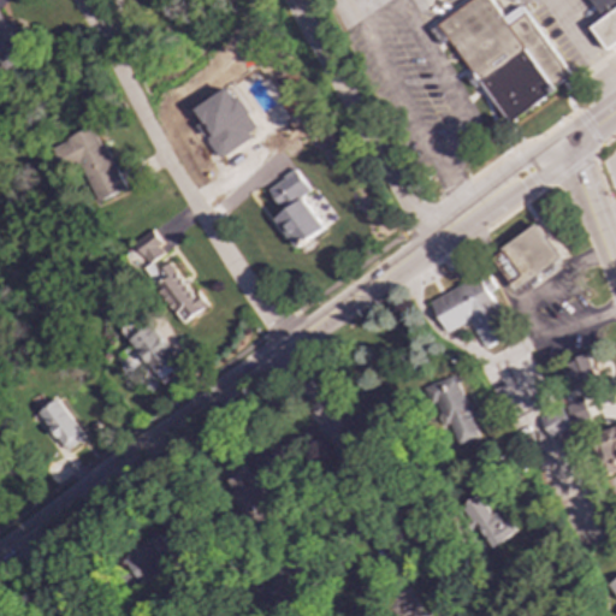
[(522,5),(502,18),(490,0),(472,0),(430,28),(440,45),(448,40),(478,84),(480,82),(505,122),(570,81),(522,5)]
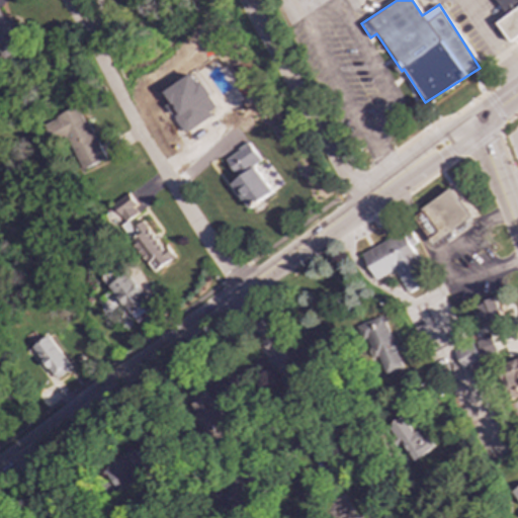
[(517,34),(517,0),(495,0),(506,16),(498,22),(510,40),(517,34)]
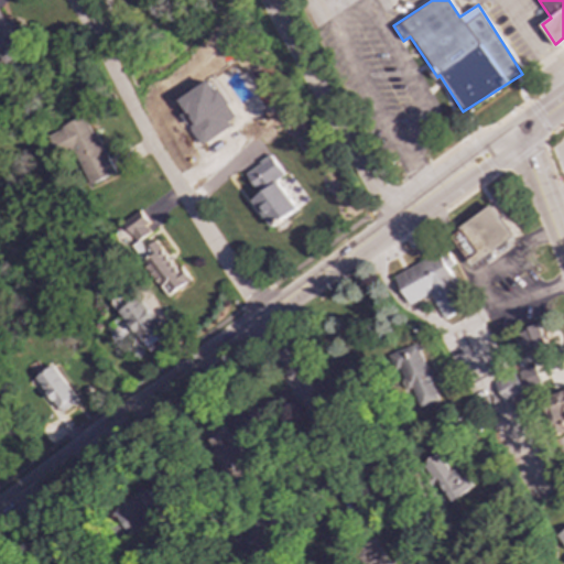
[(0,58),(3,65),(29,51),(11,20),(6,22),(0,12),(0,58)]
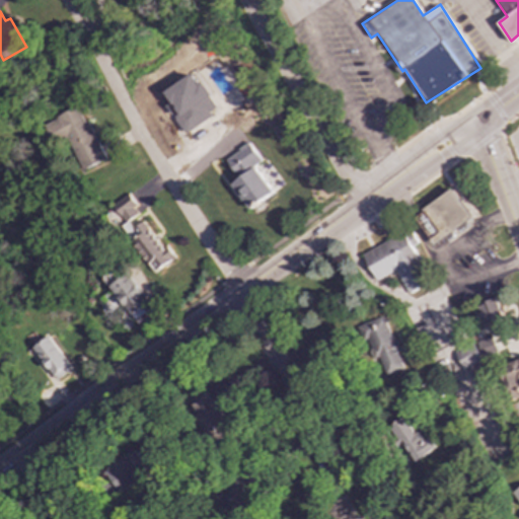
[(166,92),(182,115),(212,94),(203,82),(200,85),(192,73),(166,92)]
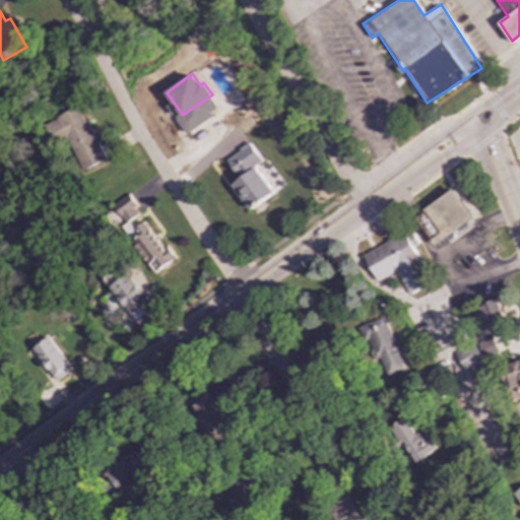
[(104,161),(82,107),(44,121),(53,145),(69,139),(81,171),(104,161)]
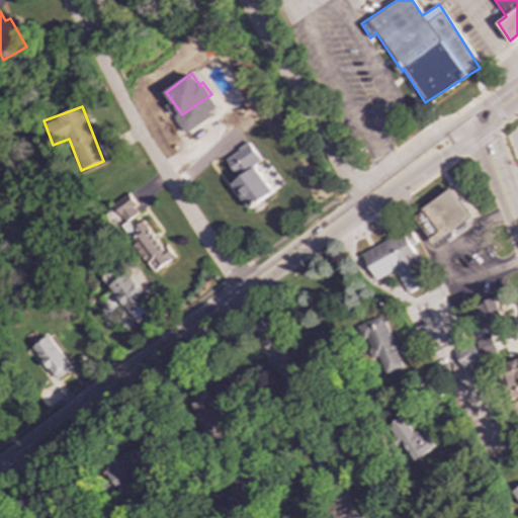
[(232,184),(249,209),(273,192),(255,166),(262,161),(250,143),(226,159),(239,179),(232,184)]
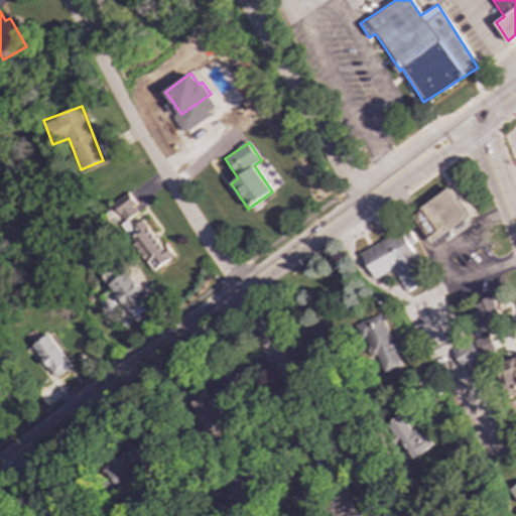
[(411,214),(430,242),(469,217),(450,188),(411,214)]
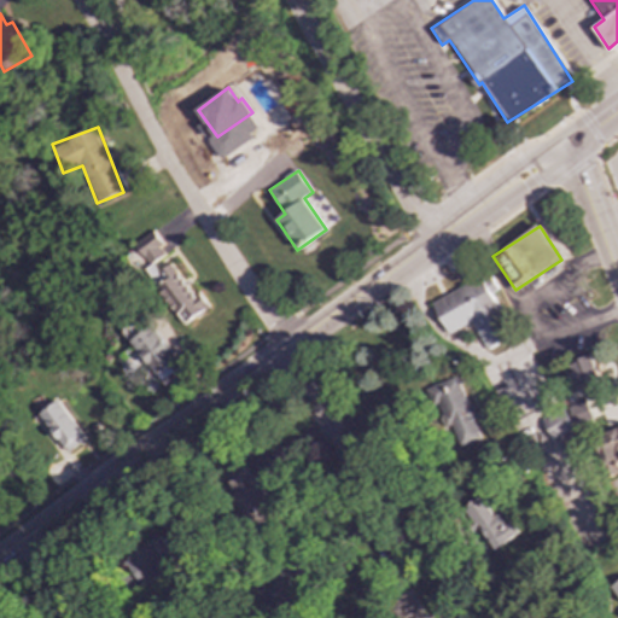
[(182,325),(205,309),(172,262),(158,272),(152,263),(167,254),(151,232),(134,244),(147,263),(141,268),(182,325)]
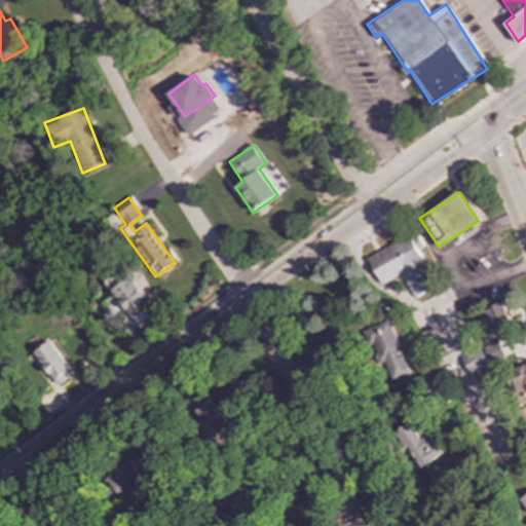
[(366,257),(379,285),(401,274),(412,298),(439,285),(429,266),(427,267),(422,258),(427,255),(415,229),(395,239),(397,242),(366,257)]
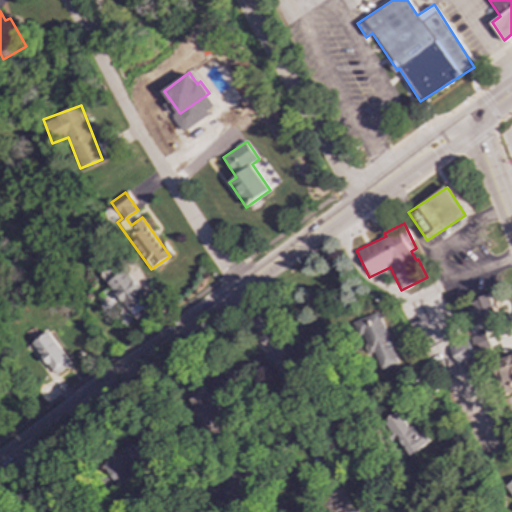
[(150,304),(127,270),(108,282),(132,317),(150,304)]
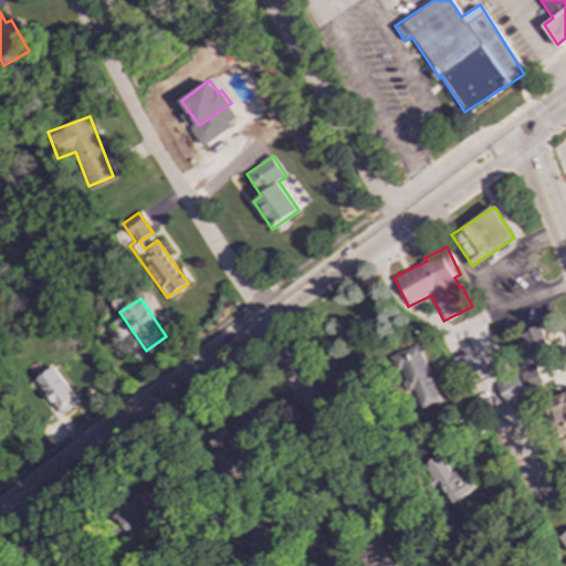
[(521,333),(530,357),(551,349),(542,325),(521,333)]
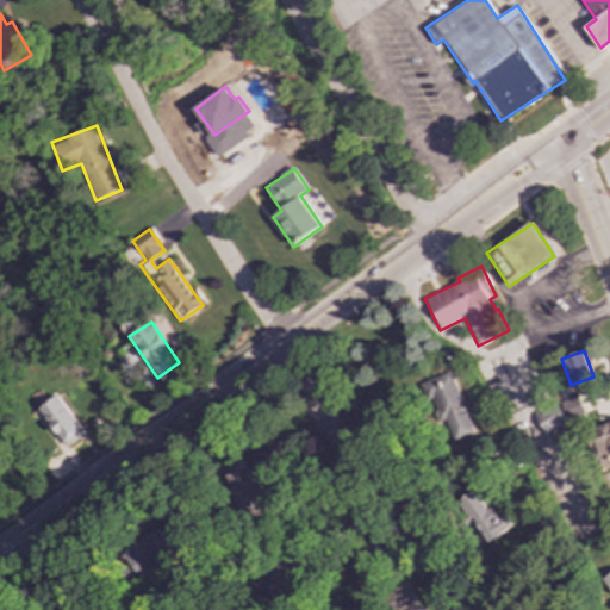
[(447,443),(474,434),(453,371),(425,380),(447,443)]
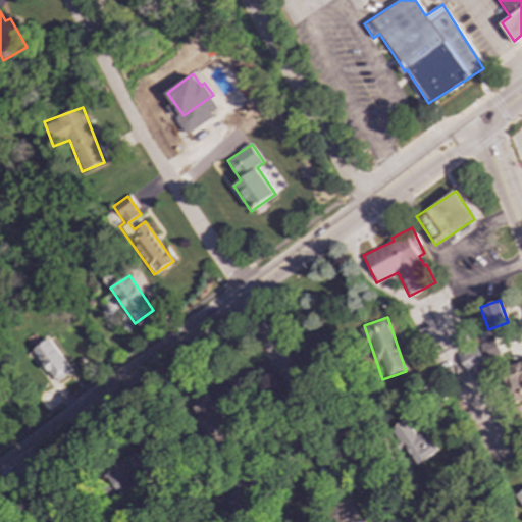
[(72,371),(50,337),(34,349),(56,382),(72,371)]
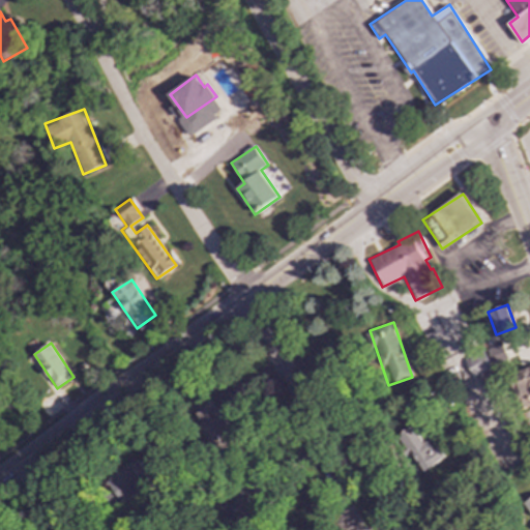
[(505,359),(501,345),(487,349),(491,364),(505,359)]
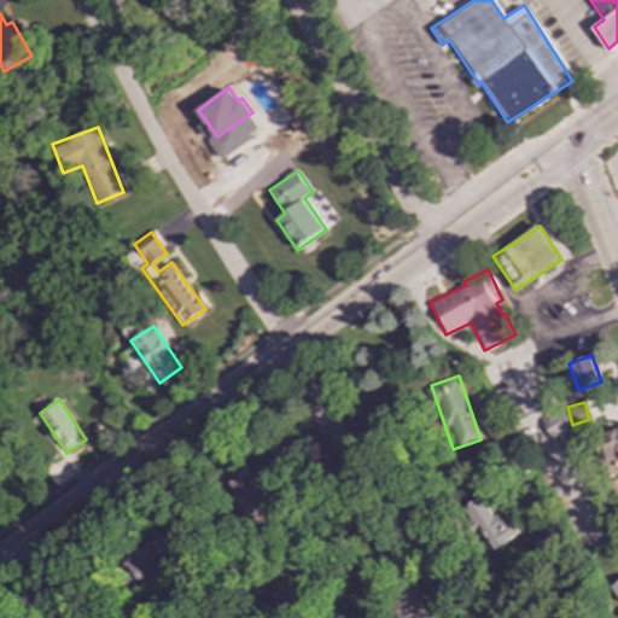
[(552,441),(573,430),(561,408),(540,420),(552,441)]
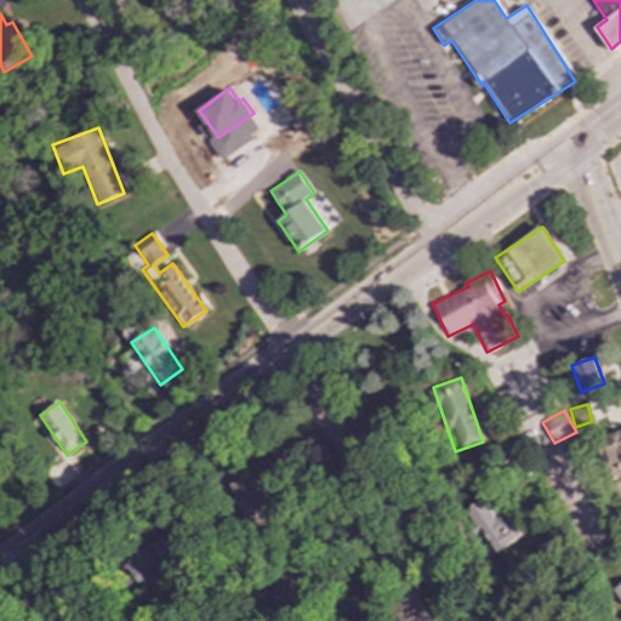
[(620,427),(598,436),(611,478),(620,474),(620,427)]
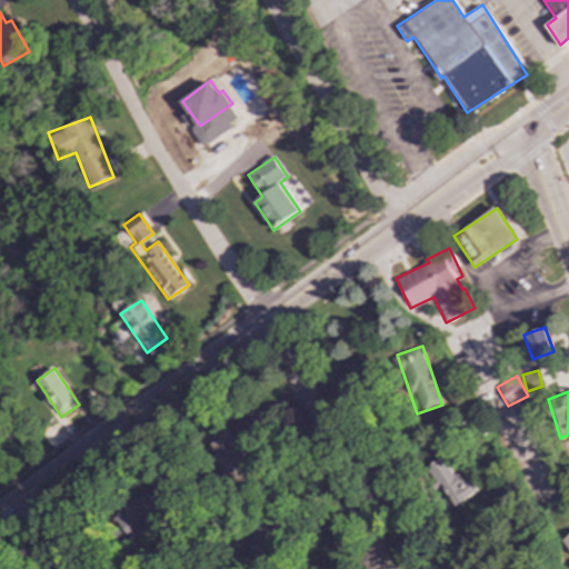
[(232,479),(251,468),(230,432),(211,443),(232,479)]
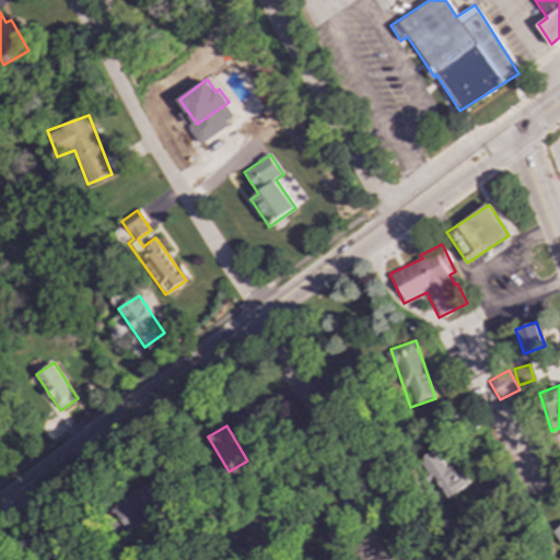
[(446,500),(471,483),(464,471),(456,477),(438,450),(421,461),(446,500)]
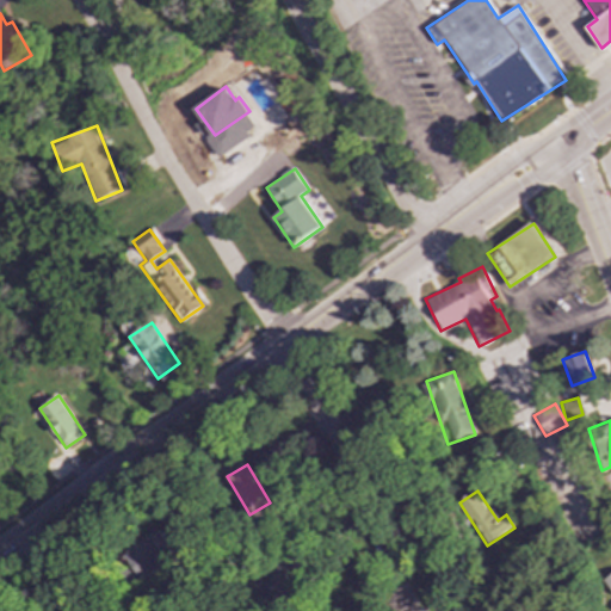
[(123,551),(140,579),(178,557),(161,530),(123,551)]
